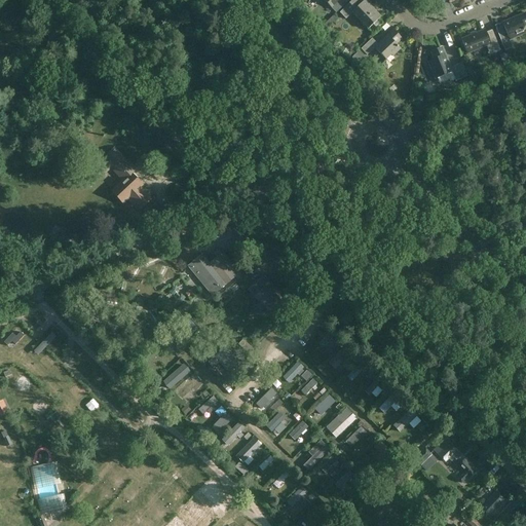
[(336,13),(338,11),(344,6),(349,0),(323,0),(331,8),(336,13)]
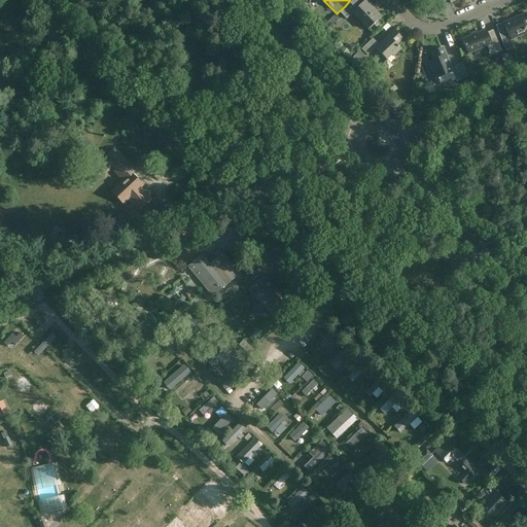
[(346,7),(345,6),(339,11),(347,20),(353,13),(369,30),(382,18),(365,0),(358,7),(352,2),(346,7)]
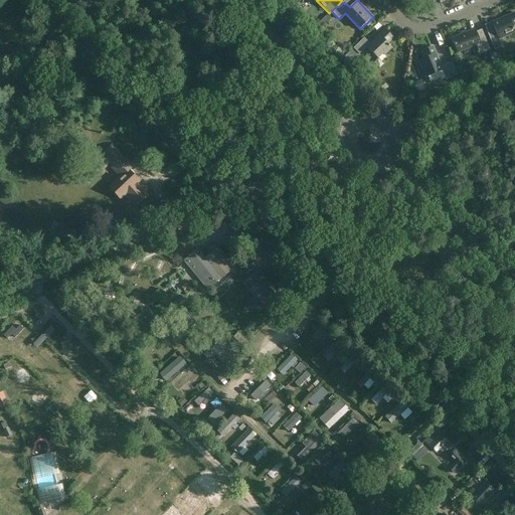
[(493,26),(486,29),(495,49),(501,46),(497,37),(505,34),(506,36),(514,32),(514,31),(514,30),(514,29),(514,12),(491,22),(493,26)]
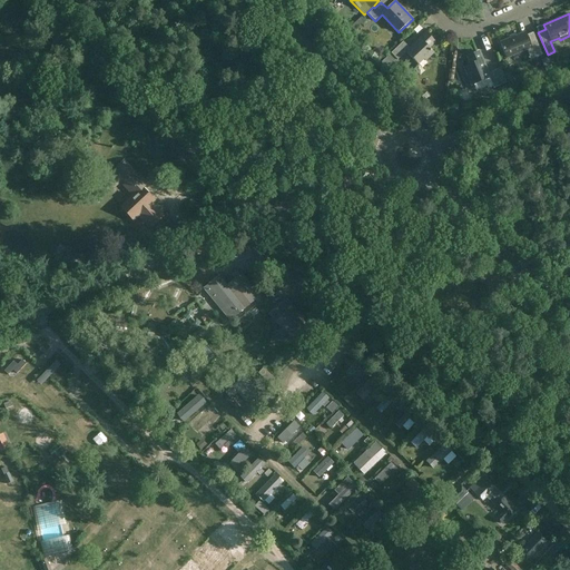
[(403,42),(391,53),(397,60),(405,52),(418,65),(423,59),(425,61),(433,53),(429,48),(435,42),(425,32),(409,49),(403,42)]
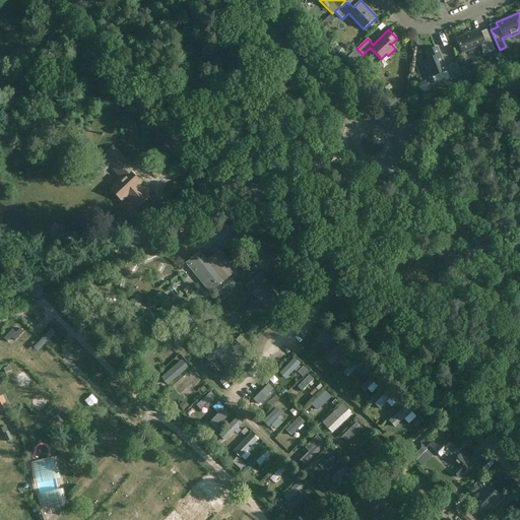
[(479,29),(456,39),(462,53),(481,46),(484,54),(489,53),(495,50),(490,39),(483,41),(480,33),(479,29)]
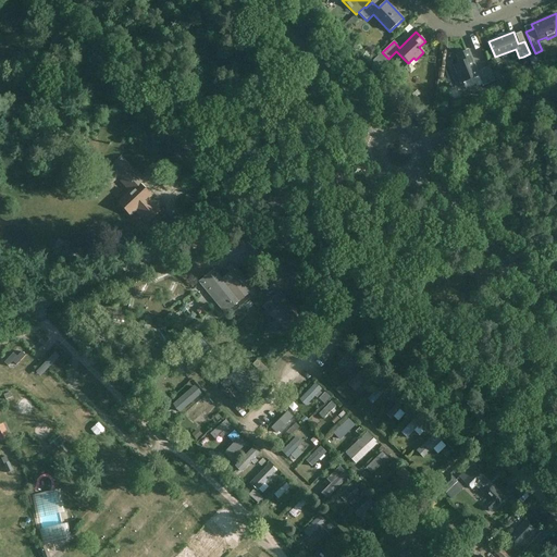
[(368,48),(364,51),(372,60),(380,52),(375,48),(368,48)]
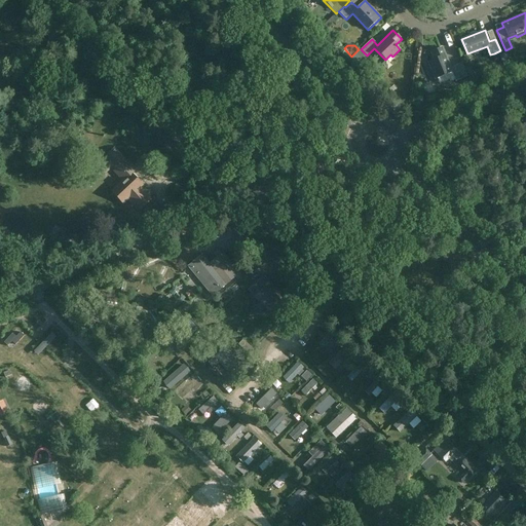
[(434,71),(437,78),(451,72),(455,80),(455,82),(462,79),(456,65),(450,68),(442,47),(430,52),(434,60),(427,63),(431,72),(434,71)]
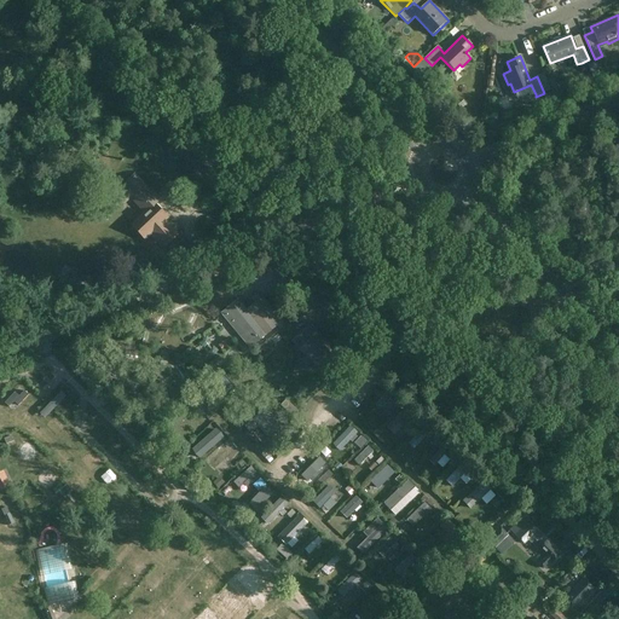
[(415,68),(414,69),(431,86),(439,77),(423,61),(415,68)]
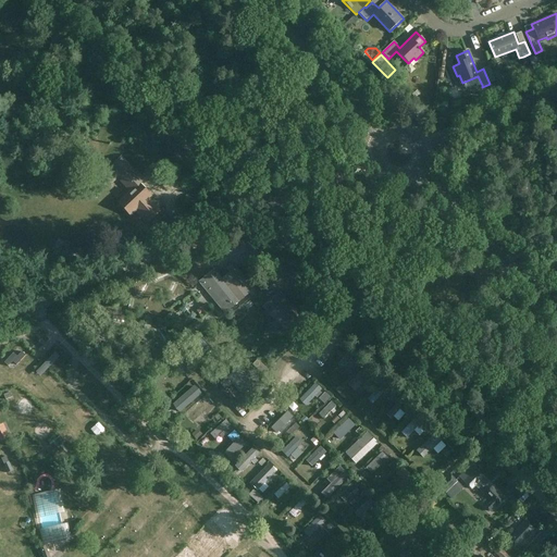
[(462,97),(479,90),(477,84),(460,90),(462,97)]
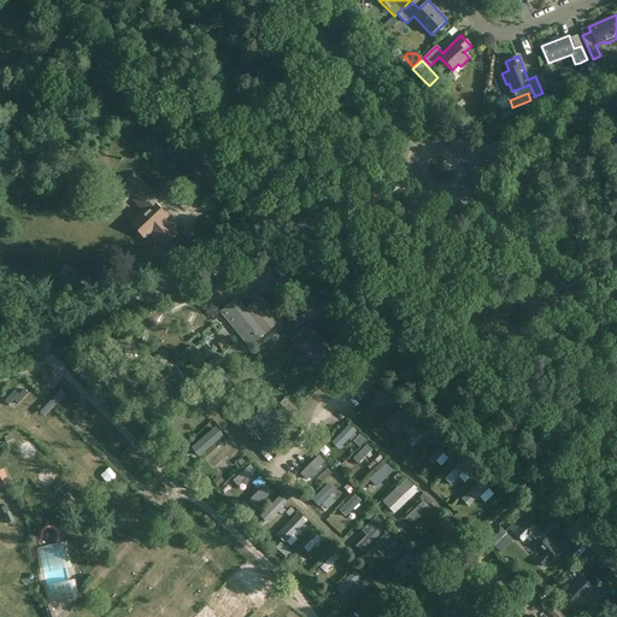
[(134,175),(115,194),(122,201),(129,194),(146,212),(131,225),(144,239),(151,231),(152,234),(165,221),(163,219),(165,217),(153,205),(159,199),(152,192),(150,193),(134,175)]
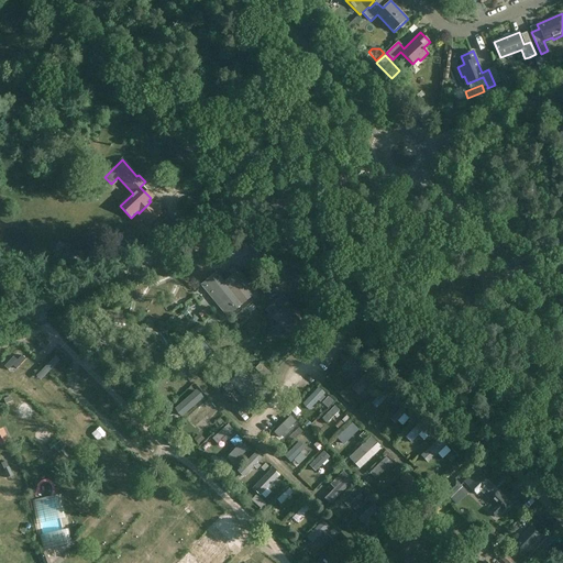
[(152,201),(151,201),(139,213),(138,214),(150,227),(163,213),(152,201)]
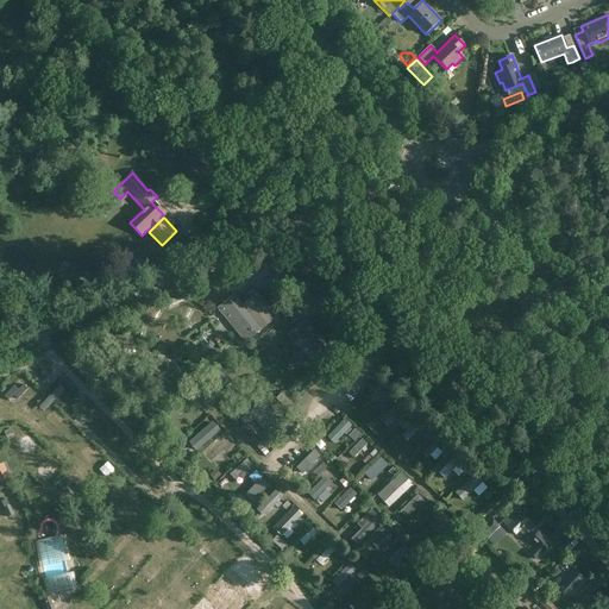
[(355,244),(349,250),(353,255),(359,249),(355,244)]
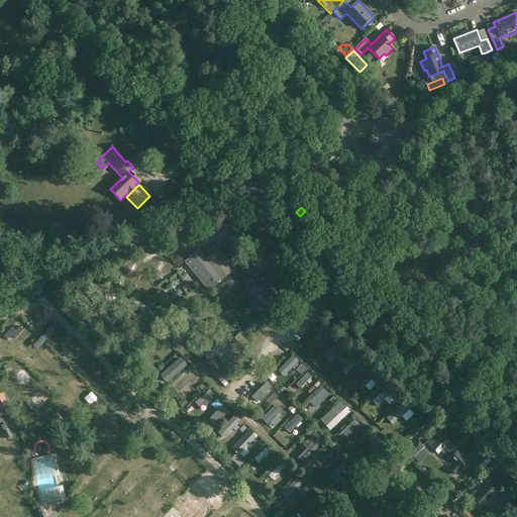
[(141,228),(136,217),(136,216),(122,222),(126,230),(127,234),(141,229),(141,228)]
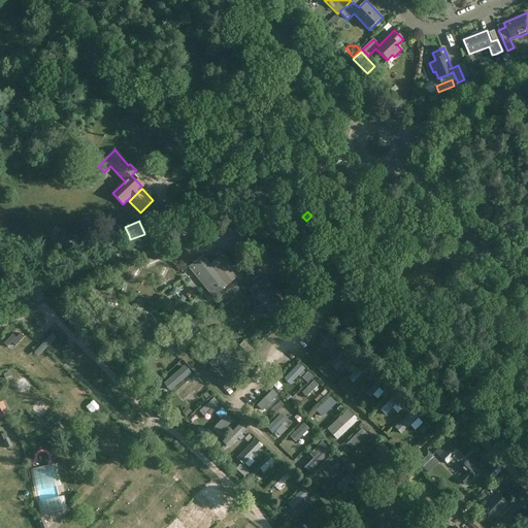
[(73,237),(64,231),(57,242),(66,249),(73,237)]
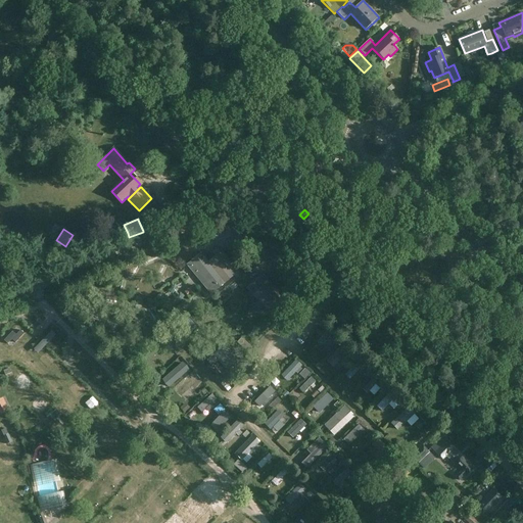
[(201,252),(186,265),(210,294),(239,272),(222,250),(208,262),(201,252)]
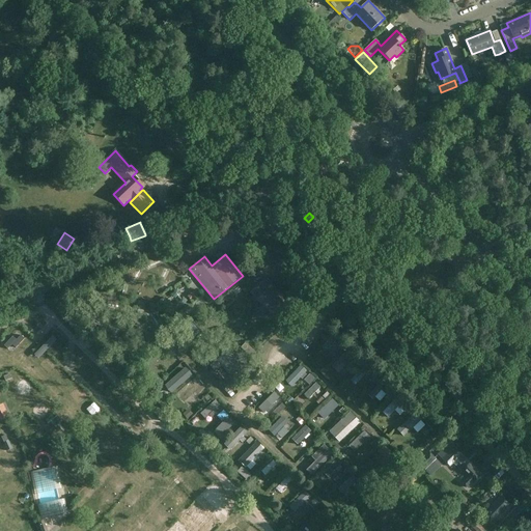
[(274,316),(286,305),(281,299),(283,297),(266,279),(251,292),(274,316)]
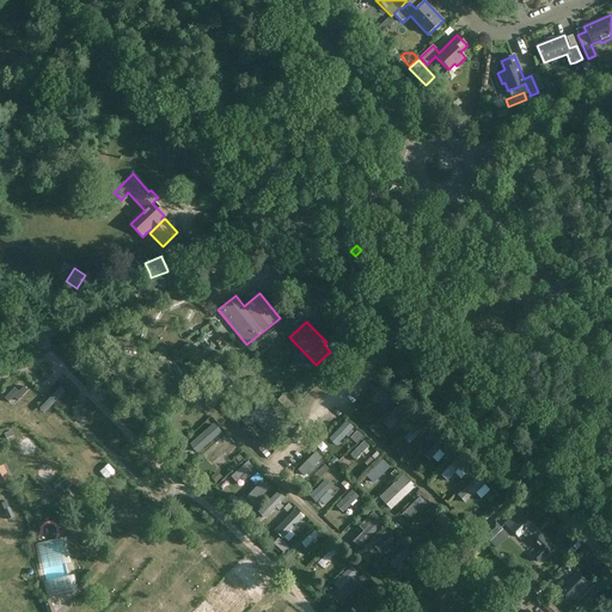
[(14,389),(5,398),(8,403),(14,397),(18,402),(29,391),(24,387),(19,392),(14,389)]
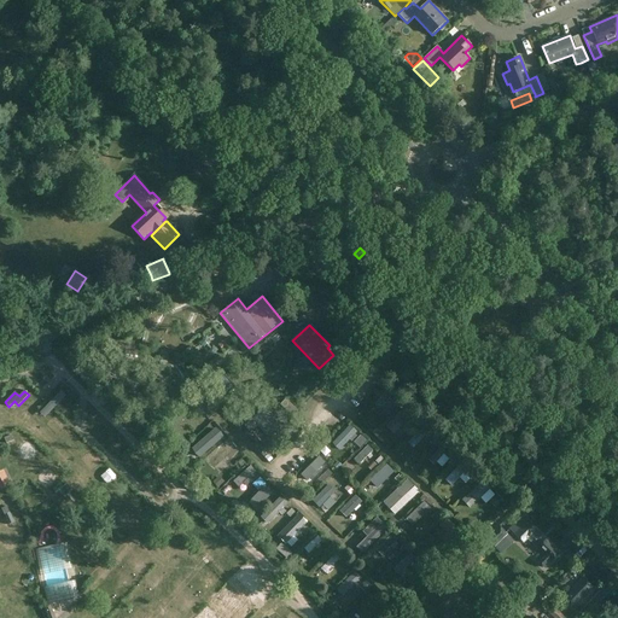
[(379,409),(392,396),(386,391),(373,404),(379,409)]
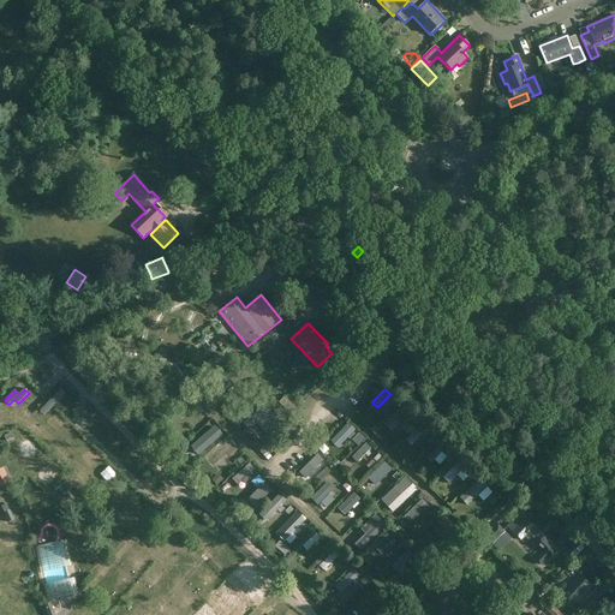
[(284,398),(279,404),(290,413),(296,407),(284,398)]
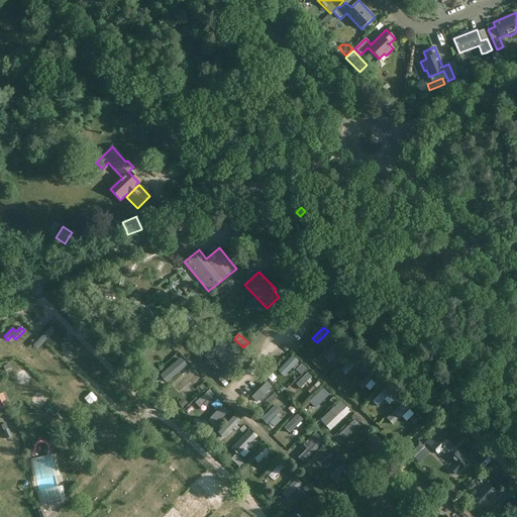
[(339,353),(344,347),(337,341),(322,356),(329,364),(339,353)]
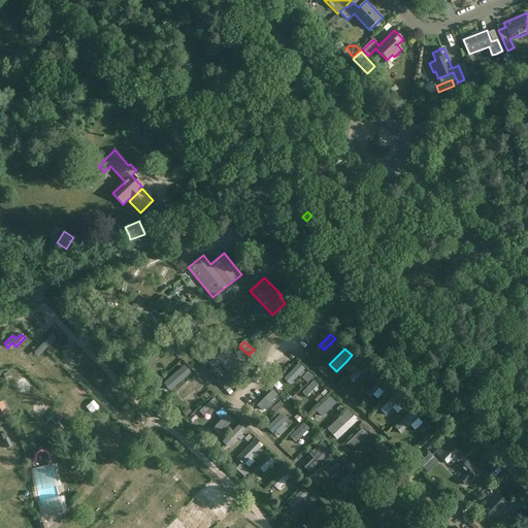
[(290,385),(299,374),(301,376),(304,373),(302,371),(305,369),(299,363),(284,380),(290,385)]
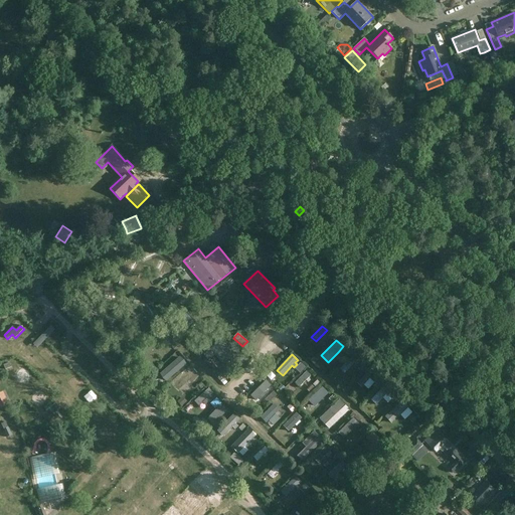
[(353,355),(339,369),(344,374),(358,360),(353,355)]
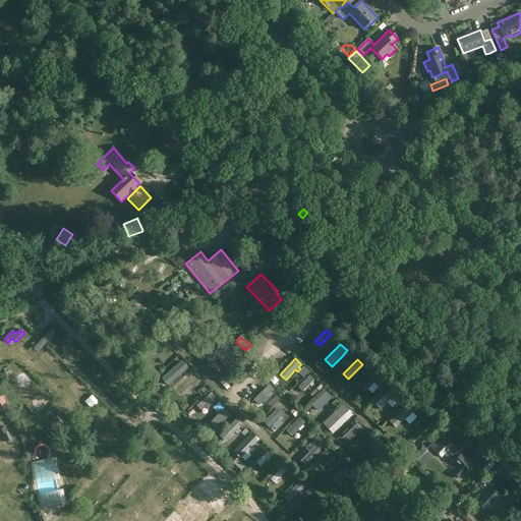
[(308,371),(304,367),(300,372),(304,377),(308,371)]
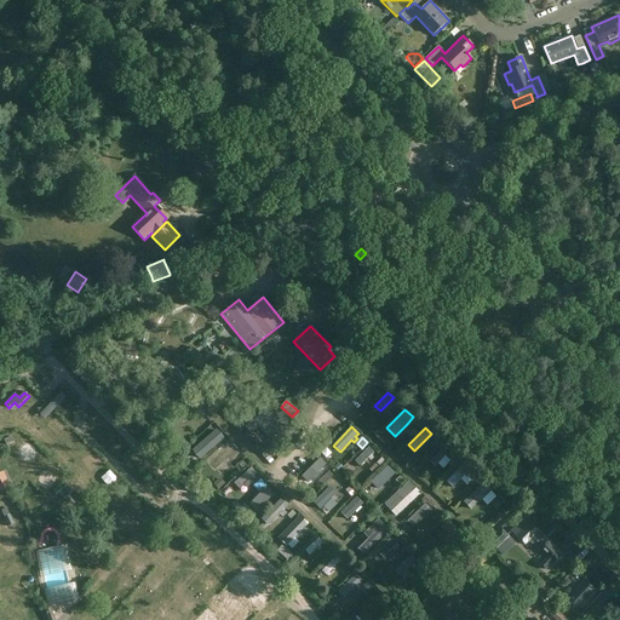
[(229,443),(207,464),(214,471),(236,451),(229,443)]
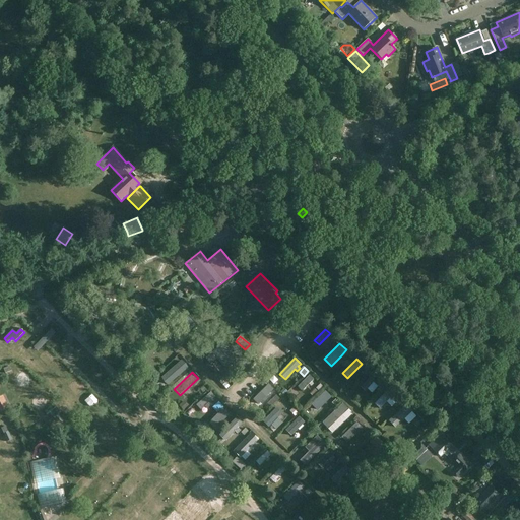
[(298,387),(302,391),(314,380),(310,375),(298,387)]
